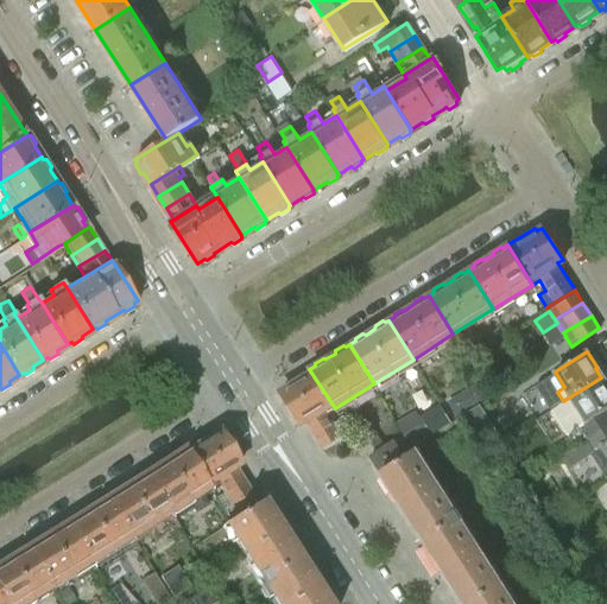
[(335,408),(309,369),(283,386),(285,388),(280,392),(301,424),(305,420),(323,447),(349,431),(341,419),(335,423),(329,412),(335,408)]
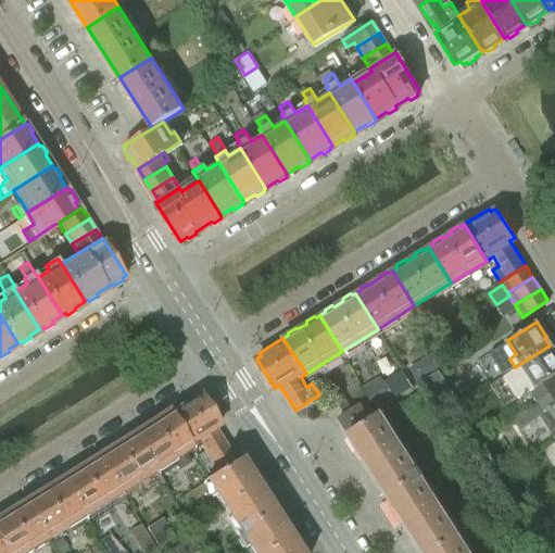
[(554,374),(554,353),(550,346),(515,367),(504,375),(518,398),(531,389),(538,401),(554,389),(554,374)]
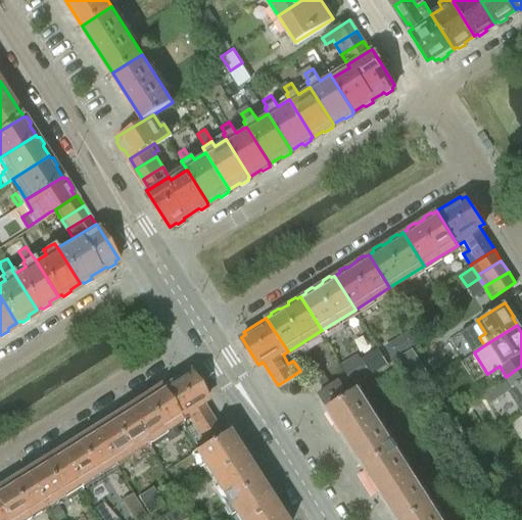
[(393,356),(418,340),(411,328),(385,343),(393,356)]
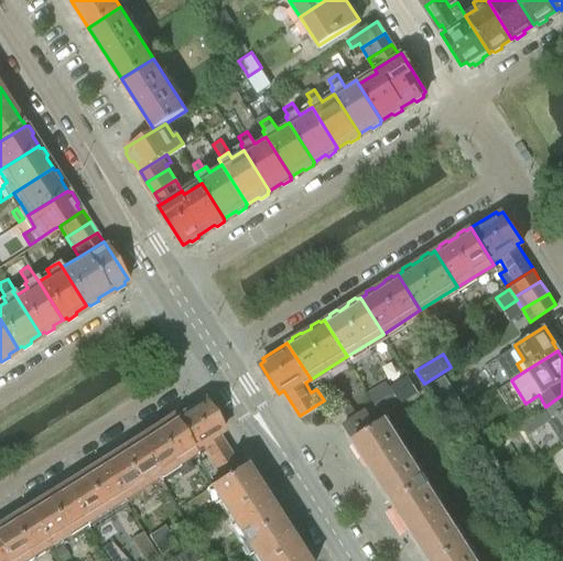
[(407,375),(389,386),(399,402),(418,391),(407,375)]
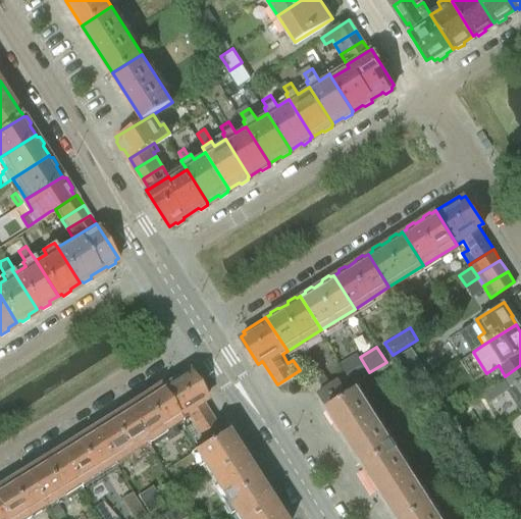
[(357,351),(341,361),(354,382),(369,372),(360,357),(357,351)]
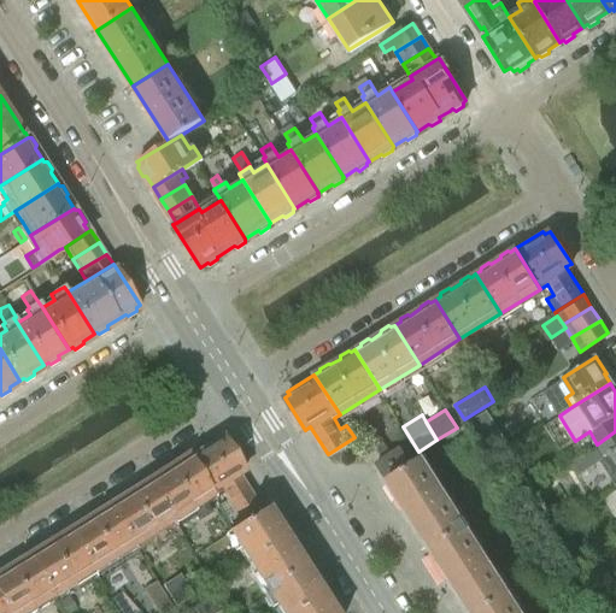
[(615,431),(597,444),(605,455),(599,459),(615,482),(615,431)]
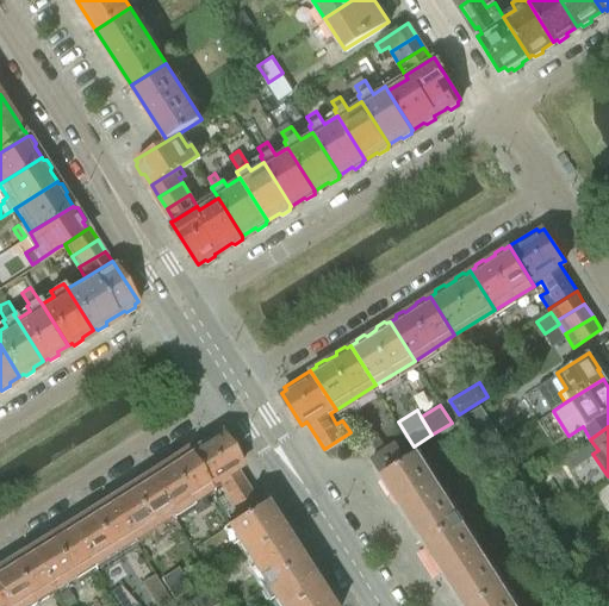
[(260,504),(236,466),(241,463),(221,430),(217,432),(213,431),(186,448),(210,487),(218,481),(225,492),(217,498),(232,522),(260,504)]
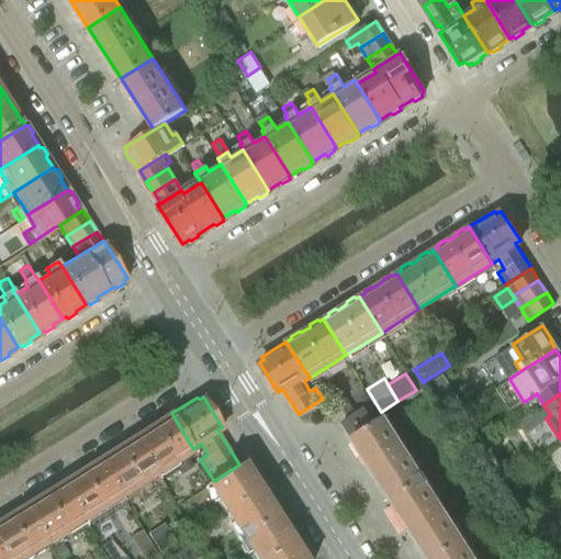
[(341,421),(352,439),(374,425),(363,407),(341,421)]
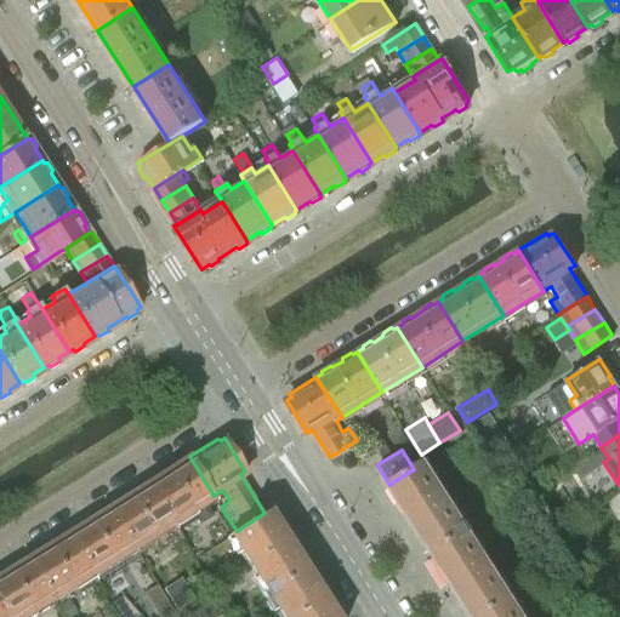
[(154,479),(151,481),(175,520),(214,496),(189,456),(186,458),(182,458),(175,463),(174,466),(165,472),(163,470),(155,475),(154,479)]
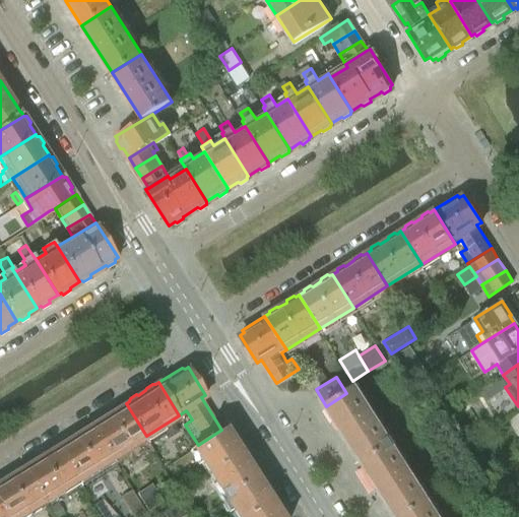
[(346,393),(326,406),(325,406),(362,463),(392,443),(357,387),(346,393)]
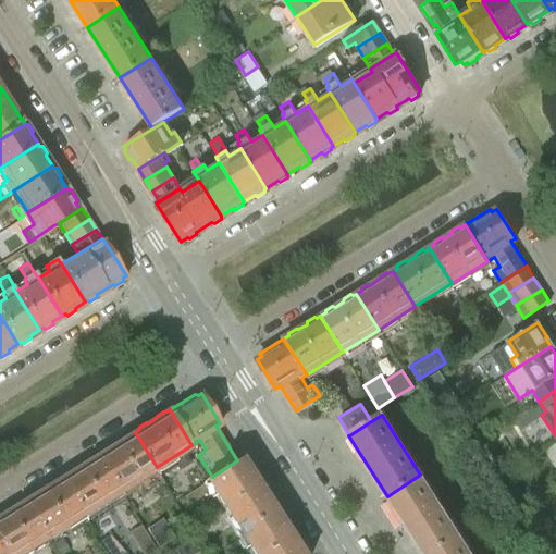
[(102,453),(99,455),(121,490),(157,467),(135,432),(131,434),(127,434),(119,440),(119,442),(112,446),(110,445),(102,450),(102,453)]
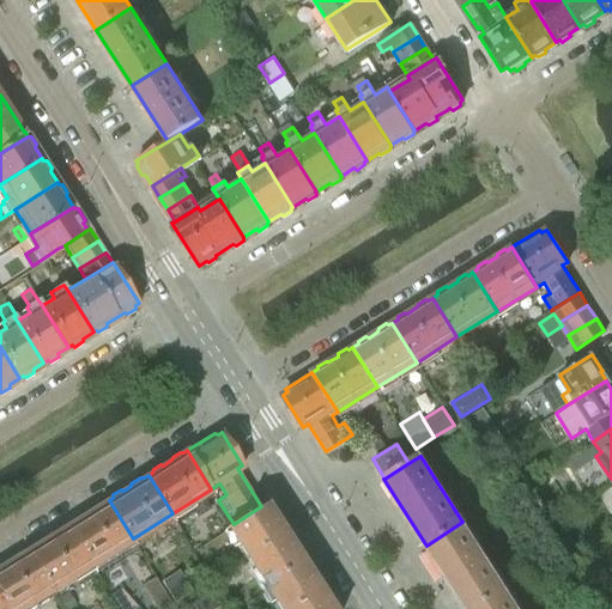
[(73,522),(70,524),(94,564),(133,539),(109,500),(104,503),(101,501),(94,506),(92,510),(84,516),(80,515),(73,519),(73,522)]
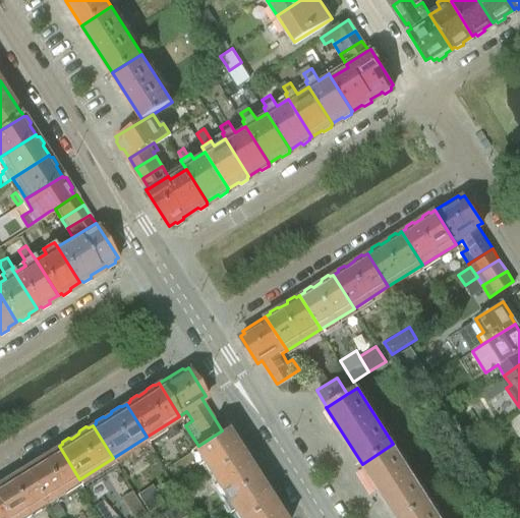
[(226,427),(222,430),(198,446),(193,450),(209,473),(241,452),(226,427)]
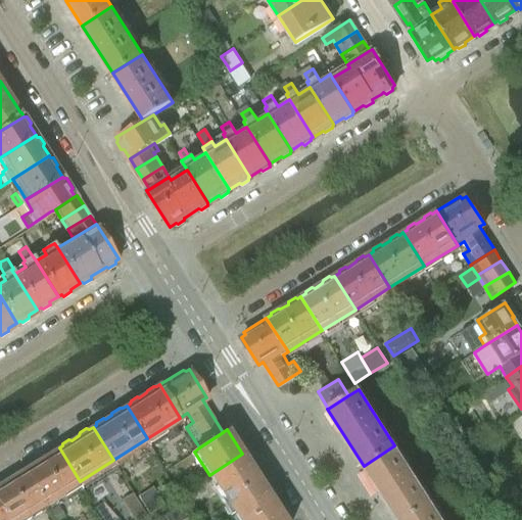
[(404,519),(431,503),(394,445),(364,466),(397,519),(404,519)]
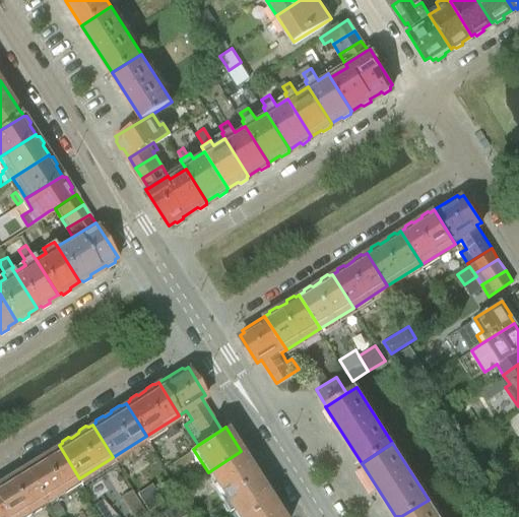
[(27,464),(24,466),(46,500),(79,478),(59,445),(54,448),(52,447),(45,451),(45,454),(38,458),(35,458),(28,461),(27,464)]
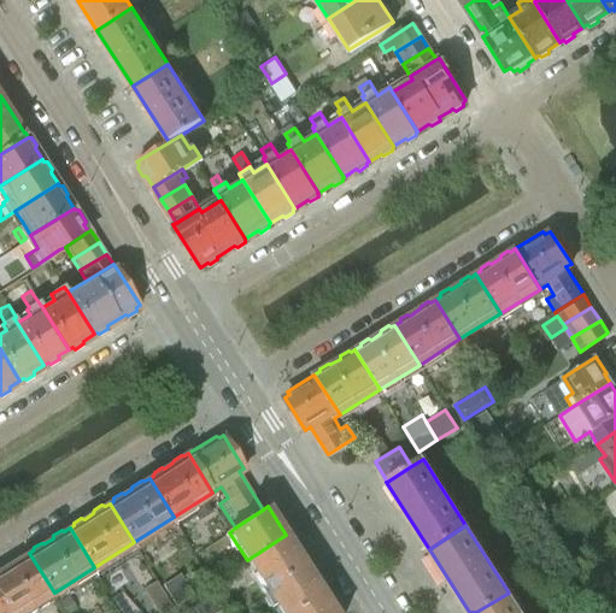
[(286,535),(247,560),(265,589),(305,564),(286,535)]
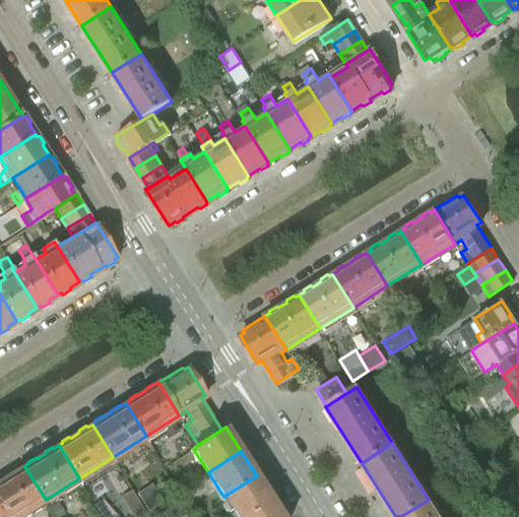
[(0,500),(10,516),(18,516),(46,500),(24,466),(20,469),(17,468),(11,472),(11,475),(4,479),(1,478),(0,478),(0,500)]
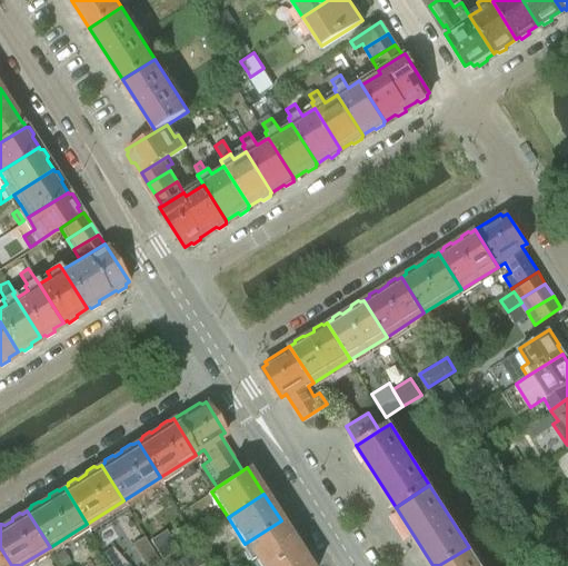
[(281,520),(245,544),(258,565),(268,565),(298,547),(281,520)]
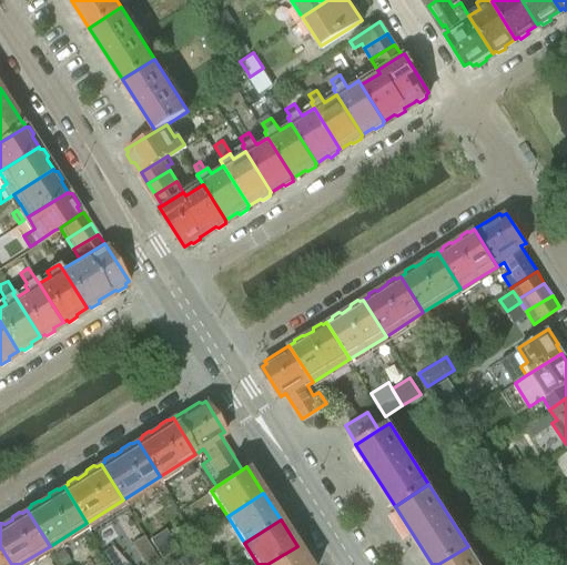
[(165,527),(151,536),(163,555),(178,545),(165,527)]
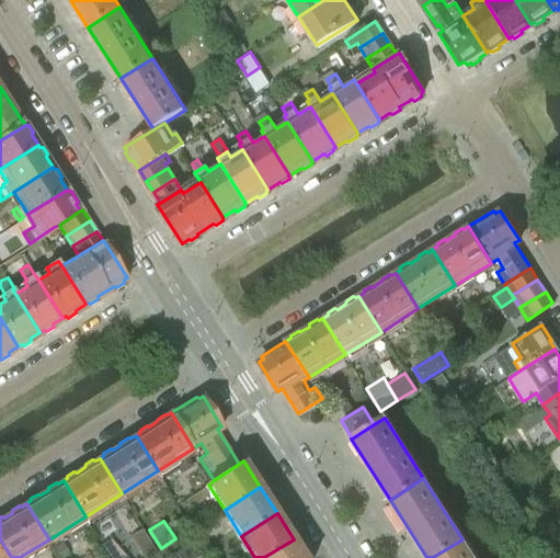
[(111,536),(103,542),(113,557),(129,557),(128,555),(111,536)]
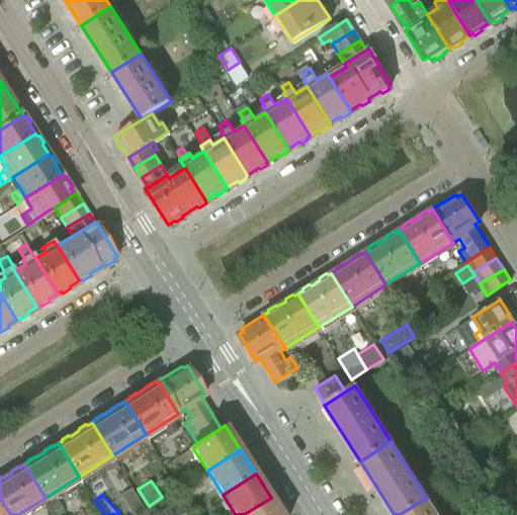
[(0,514),(10,514),(0,498),(0,514)]
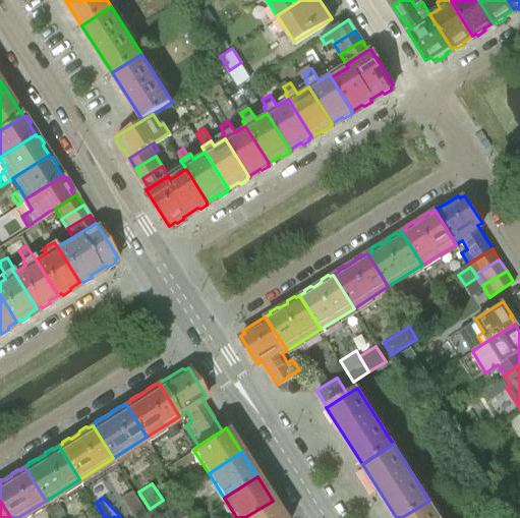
[(181,501),(164,511),(168,517),(178,517),(188,512),(181,501)]
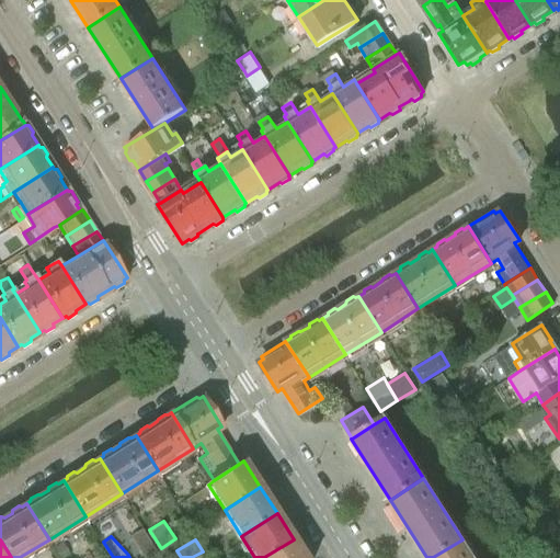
[(306,557),(294,539),(264,557),(306,557)]
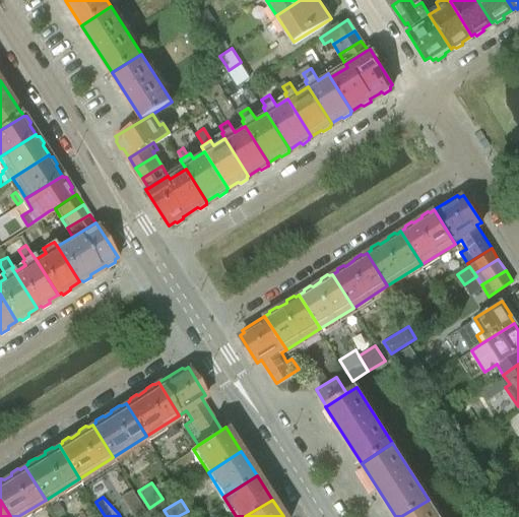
[(439,516),(429,500),(401,516),(439,516)]
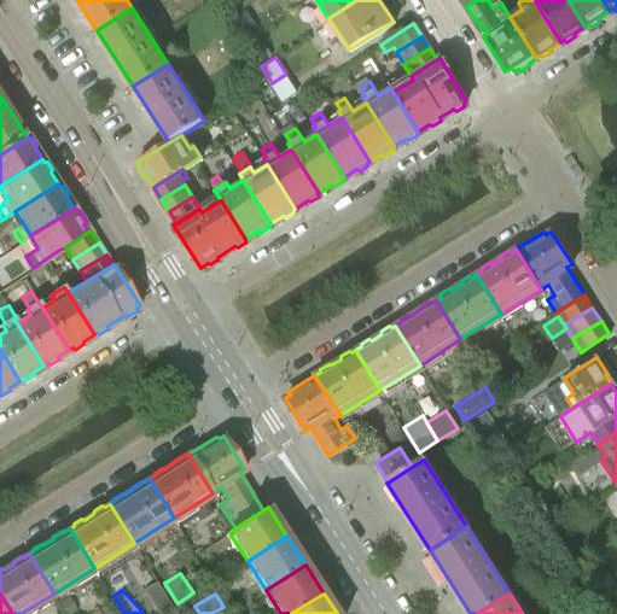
[(70,596),(60,601),(67,613),(77,608),(70,596)]
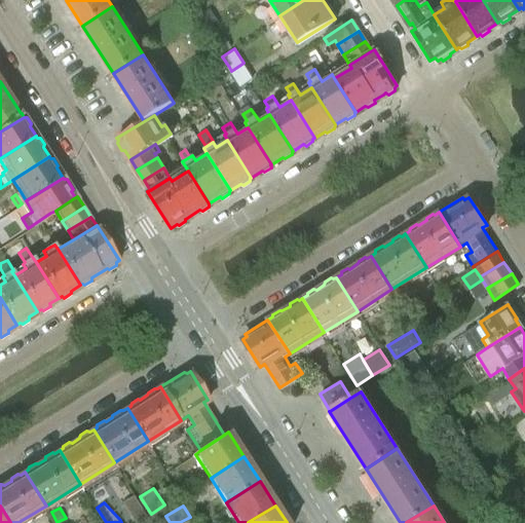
[(144,509),(132,516),(136,521),(147,514),(144,509)]
